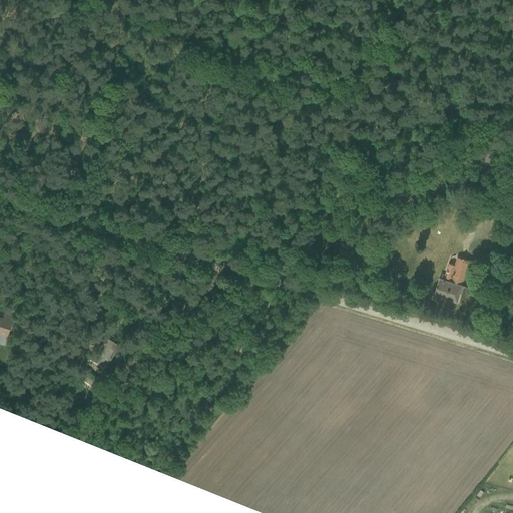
[(433,295),(457,302),(462,285),(475,289),(482,264),(456,257),(454,265),(448,263),(444,279),(438,278),(433,295)]
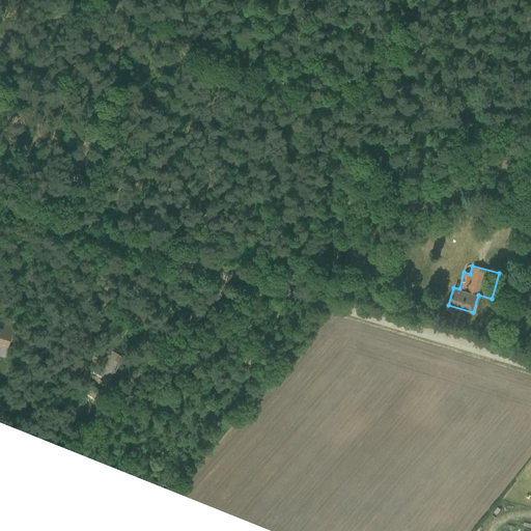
[(0,346),(6,348),(12,326),(3,323),(2,328),(0,327),(0,346)]
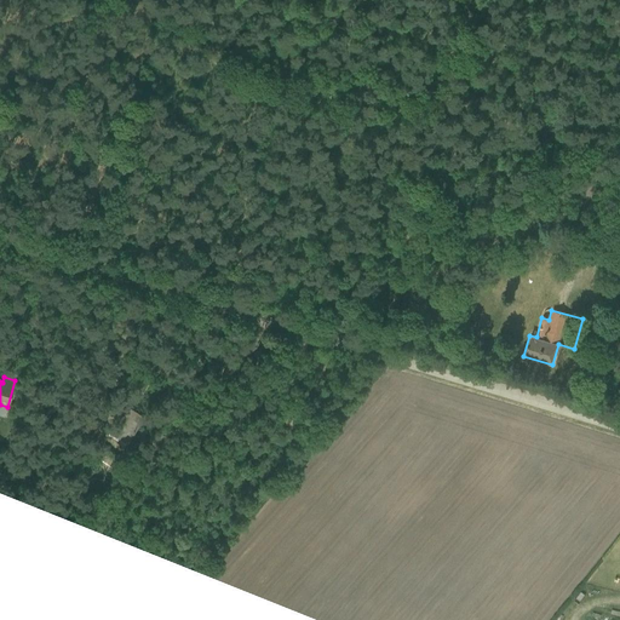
[(110,434),(127,445),(144,418),(127,407),(110,434)]
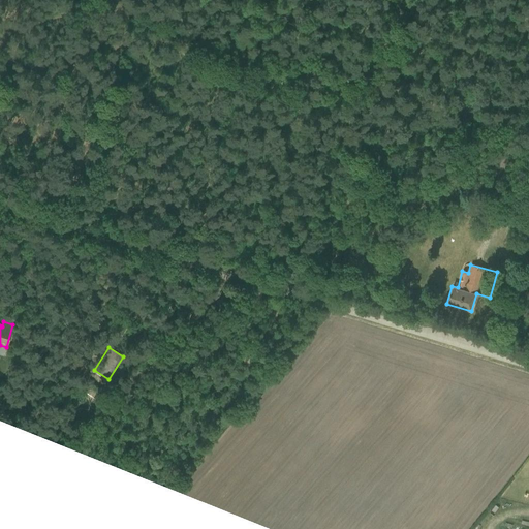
[(94,404),(99,397),(88,387),(83,395),(94,404)]
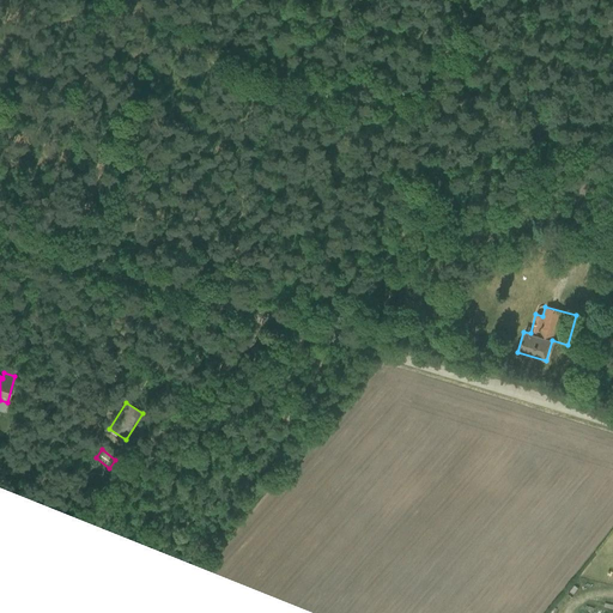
[(115,469),(103,483),(110,491),(123,478),(115,469)]
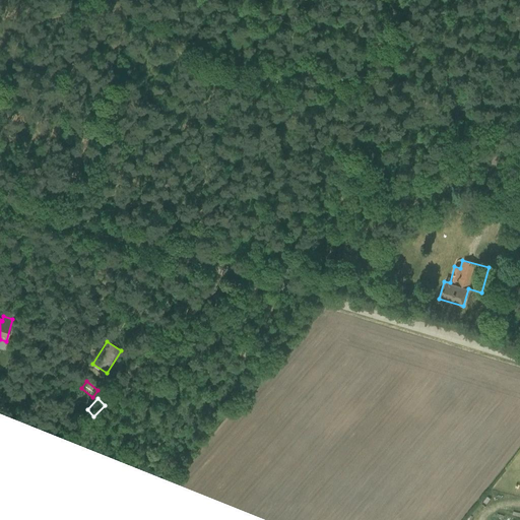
[(103,425),(93,416),(90,418),(107,436),(113,430),(106,423),(103,425)]
